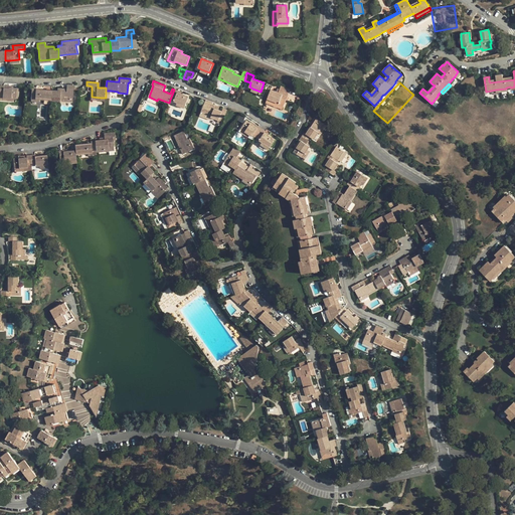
[(0,84),(0,97),(17,99),(17,89),(12,89),(9,88),(9,86),(4,86),(0,84)]
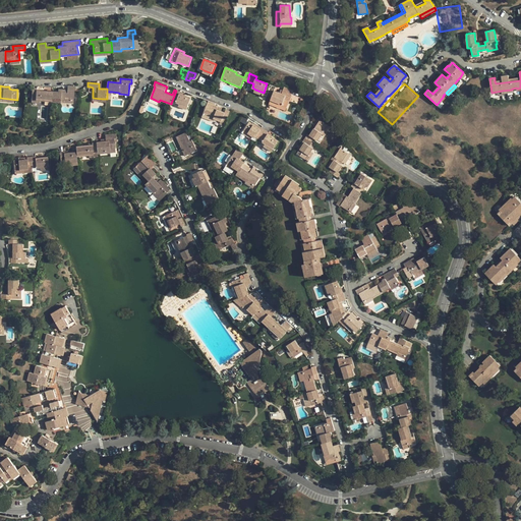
[(59,92),(53,92),(52,101),(61,102),(61,100),(74,101),(74,91),(76,91),(76,90),(76,85),(67,85),(67,90),(59,89),(59,92)]
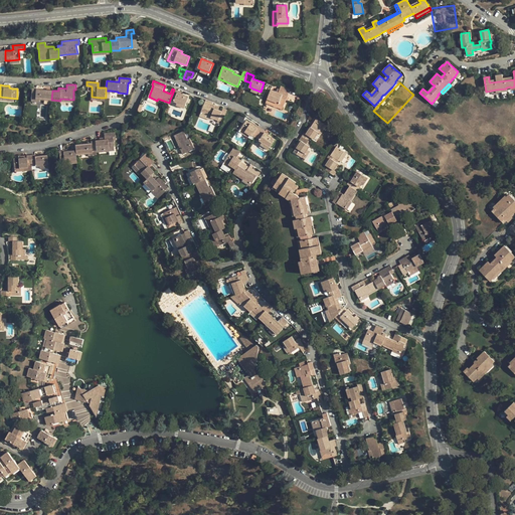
[(32,87),(32,97),(42,97),(42,100),(51,100),(52,91),(36,90),(36,88),(32,87)]
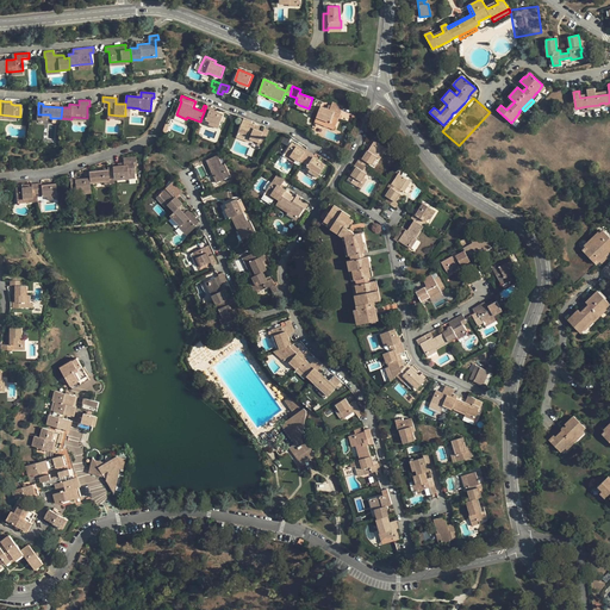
[(330,110),(321,106),(317,117),(337,125),(344,106),(332,103),(330,110)]
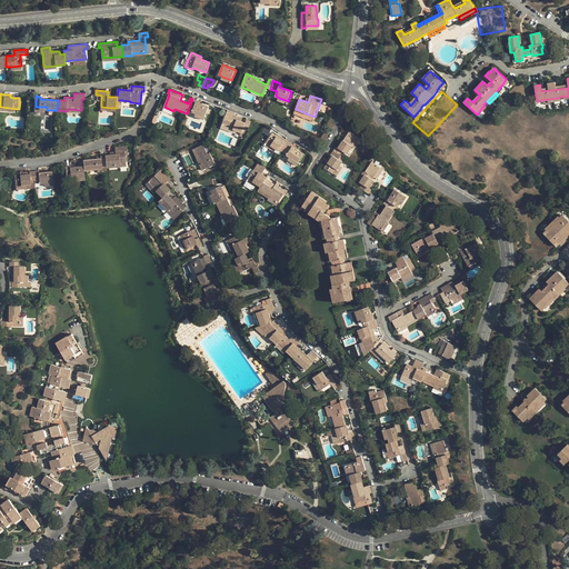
[(433,96),(425,105),(427,107),(436,97),(433,96)]
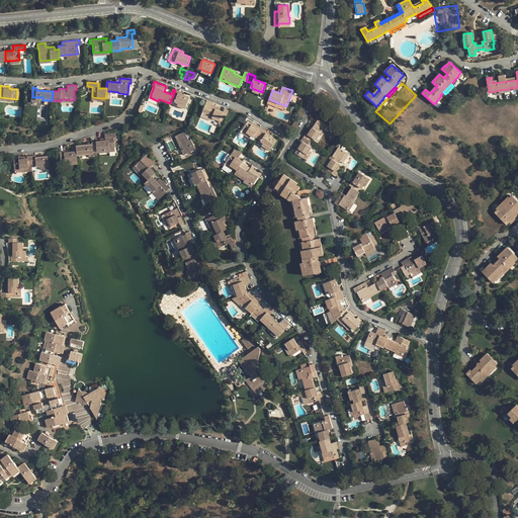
[(179,91),(176,89),(175,90),(171,100),(178,103),(187,106),(190,97),(182,94),(179,93),(179,91)]
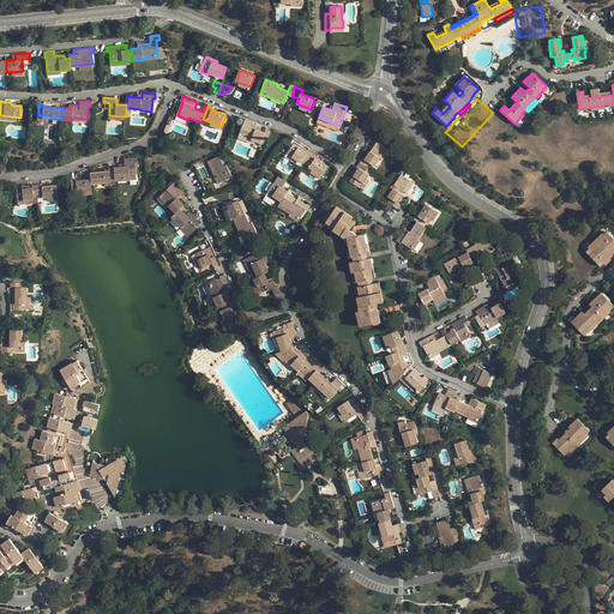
[(523,113),(515,124),(517,125),(525,115),(523,113)]
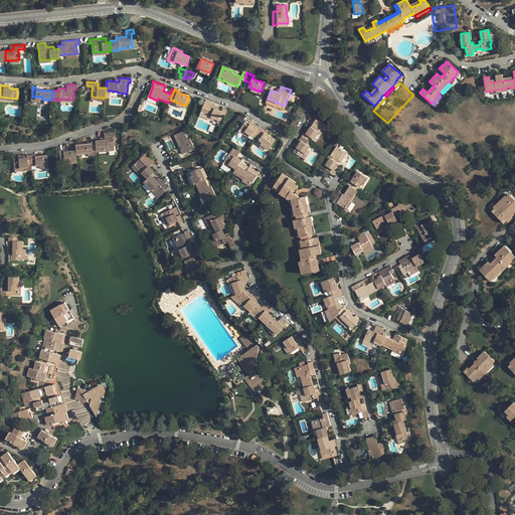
[(381,98),(374,106),(376,108),(383,100),(381,98)]
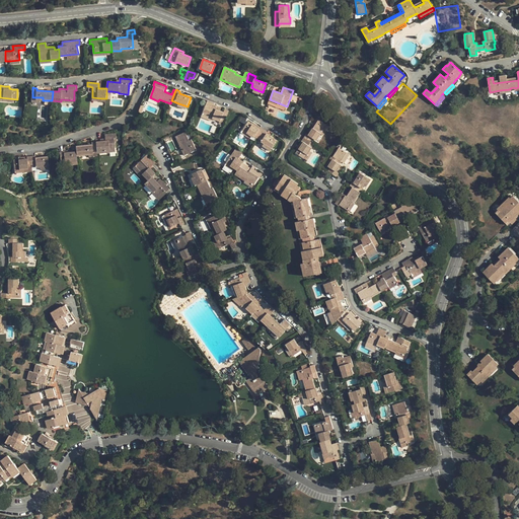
[(287,106),(270,99),(268,103),(285,110),(287,106)]
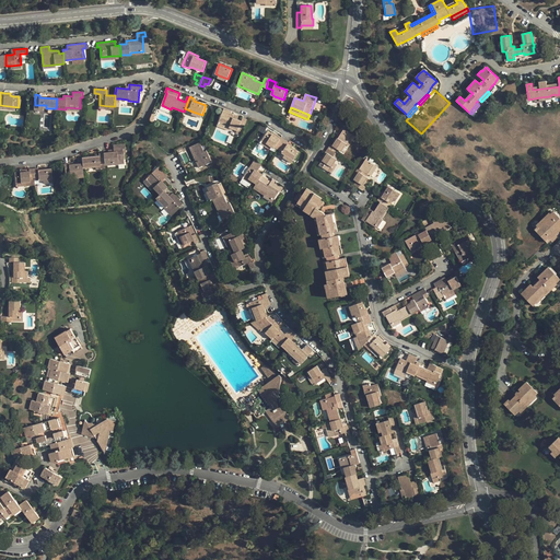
[(219,123),(231,128),(238,131),(240,126),(244,128),(247,119),(243,118),(242,121),(237,119),(240,116),(224,109),(219,123)]
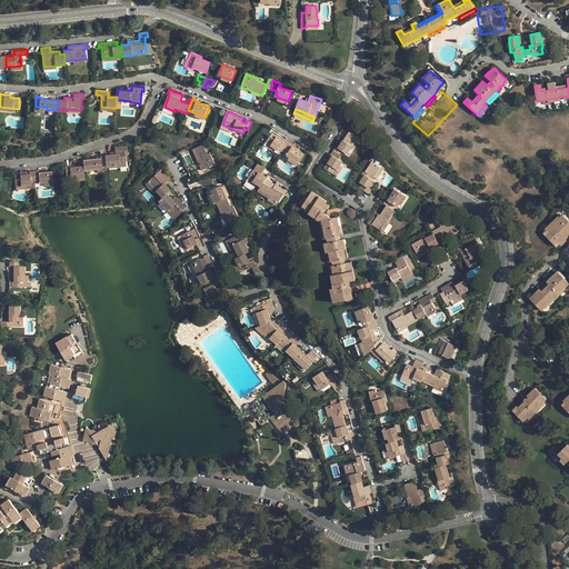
[(358,137),(348,130),(346,135),(345,133),(343,135),(347,137),(345,139),(338,149),(336,147),(333,151),(341,156),(343,152),(347,155),(351,147),(358,137)]
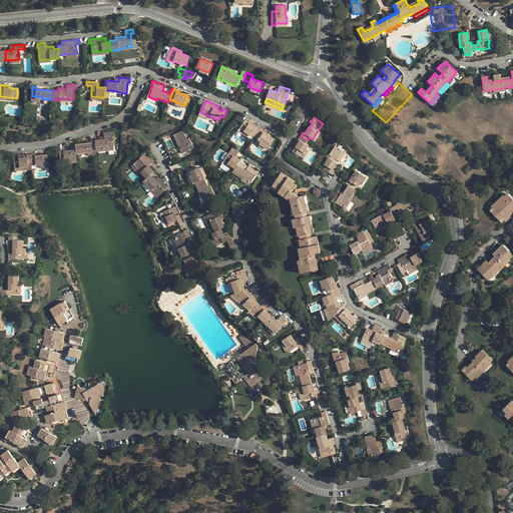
[(252,124),(250,122),(245,119),(240,128),(247,133),(251,136),(253,133),(257,135),(262,127),(259,126),(253,122),(252,124)]
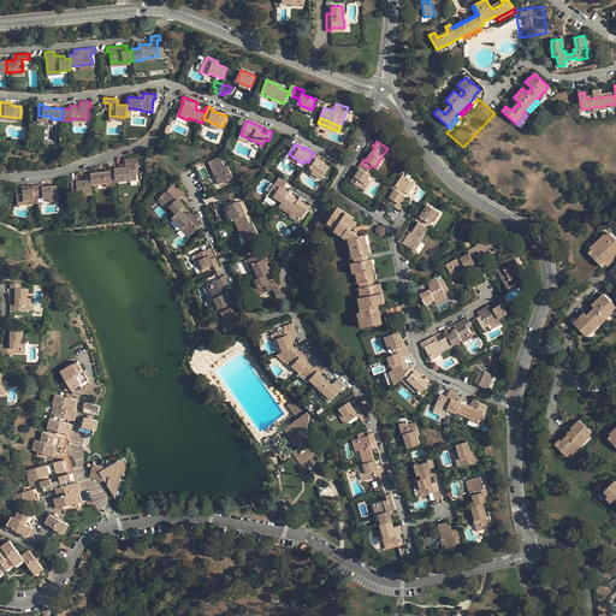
[(391,150),(388,148),(380,159),(384,161),(391,150)]
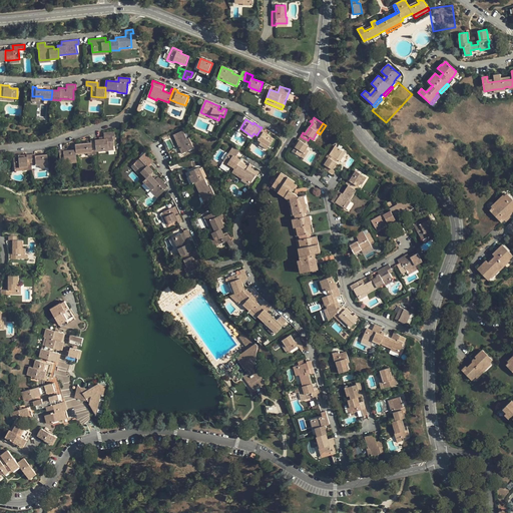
[(266,130),(262,127),(257,135),(255,137),(262,142),(269,147),(275,138),(267,134),(265,132),(266,130)]
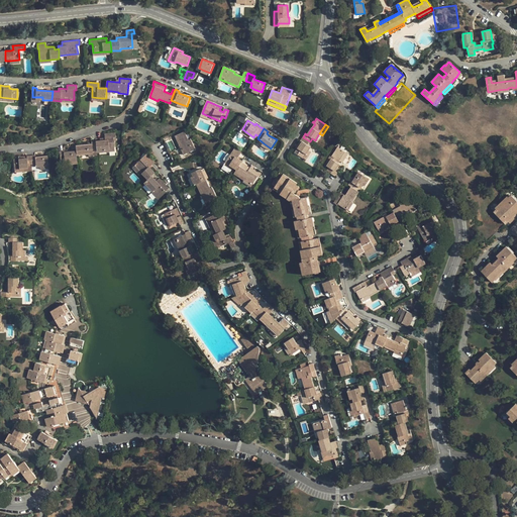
[(249,134),(242,129),(240,132),(248,137),(249,134)]
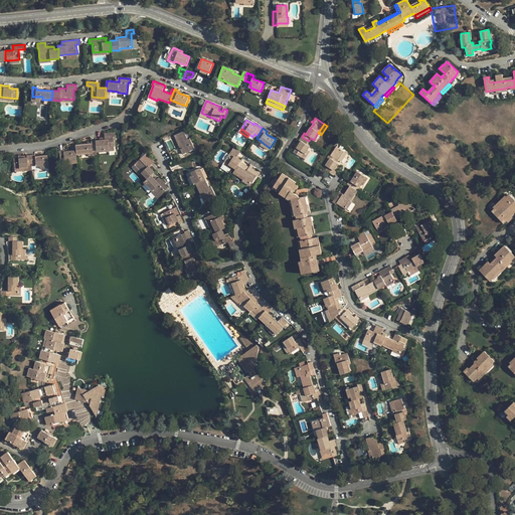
[(182,145),(186,153),(195,149),(190,138),(188,139),(184,131),(175,136),(180,146),(182,145)]
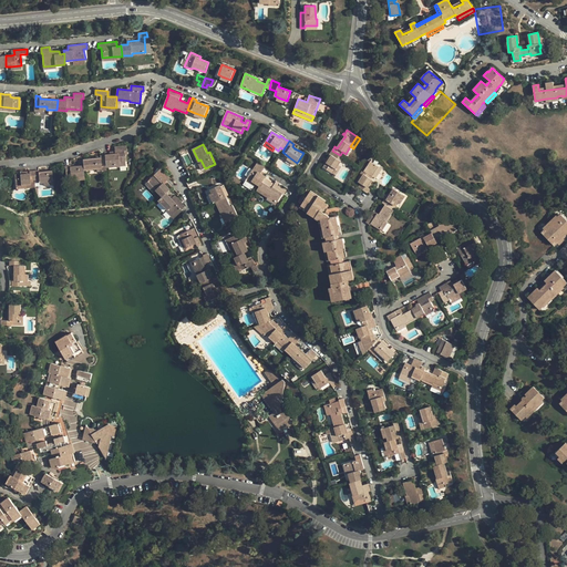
[(110,154),(105,155),(106,167),(126,166),(125,151),(127,151),(127,145),(115,146),(115,152),(110,152),(110,154)]
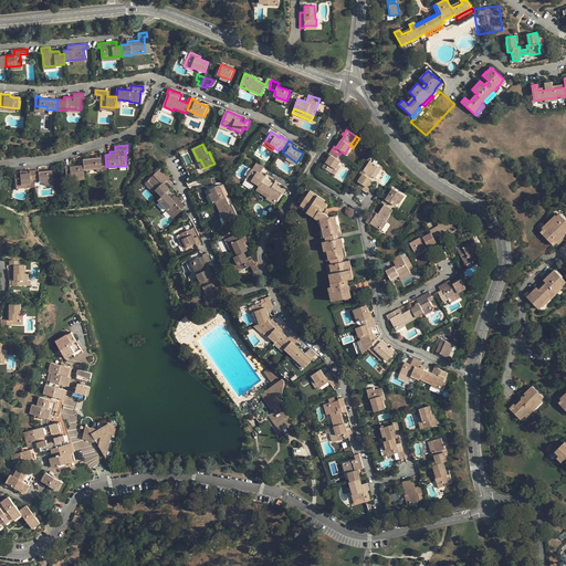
[(339,155),(332,150),(329,154),(326,159),(327,160),(325,163),(323,167),(333,174),(338,165),(341,161),(337,159),(339,155)]
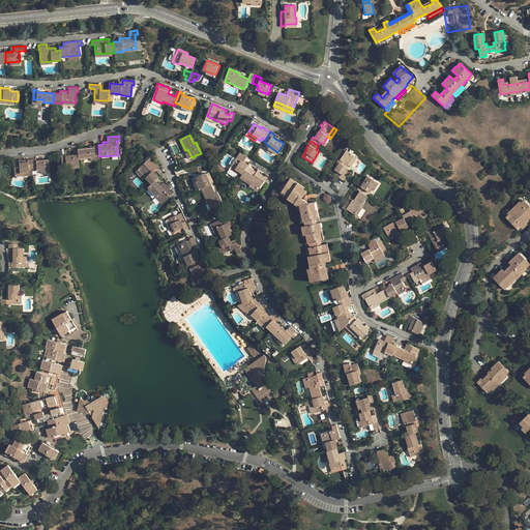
[(94,147),(78,149),(79,154),(79,159),(90,157),(99,156),(98,145),(94,145),(94,147)]
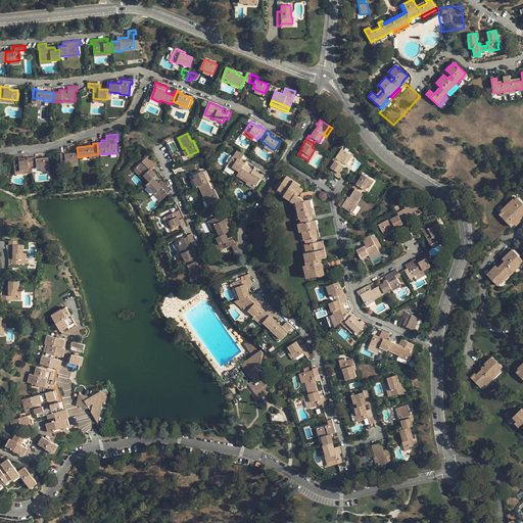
[(350,154),(341,148),(336,157),(334,156),(332,160),(335,161),(331,168),(333,170),(330,173),(339,179),(341,175),(339,174),(344,167),(342,165),(344,163),(350,154)]
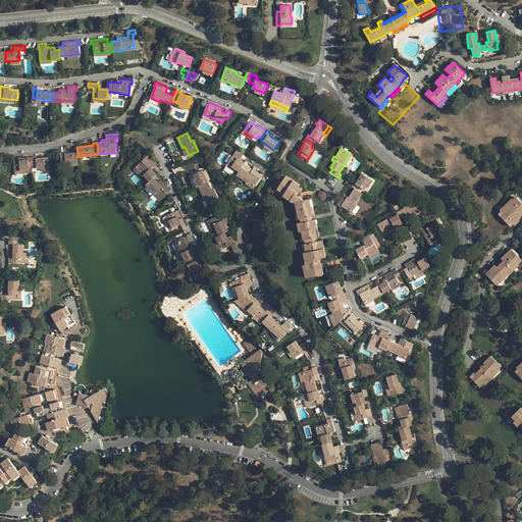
[(238,149),(225,166),(235,172),(236,169),(240,171),(242,167),(240,166),(242,164),(244,165),(245,163),(241,160),(245,154),(238,149)]
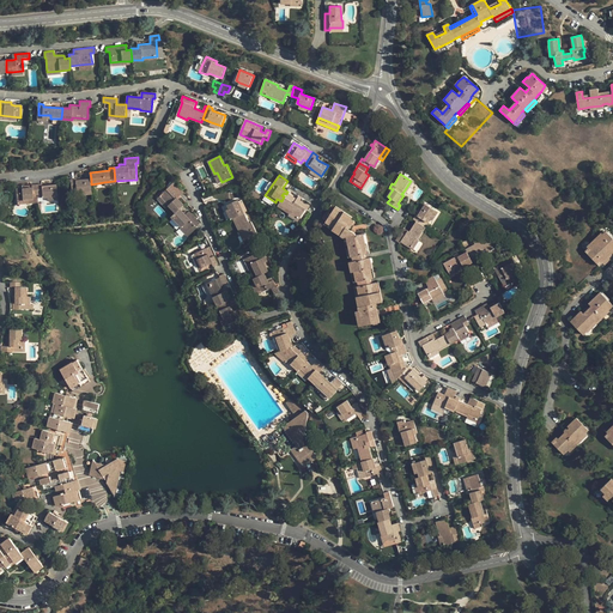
[(76,177),(71,178),(72,192),(77,192),(77,193),(80,192),(92,190),(91,184),(91,178),(80,180),(76,180),(76,177)]
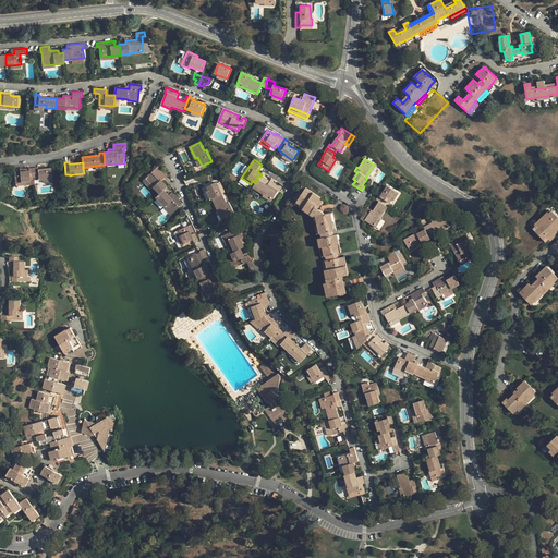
[(376,167),(374,165),(367,174),(370,177),(376,167)]
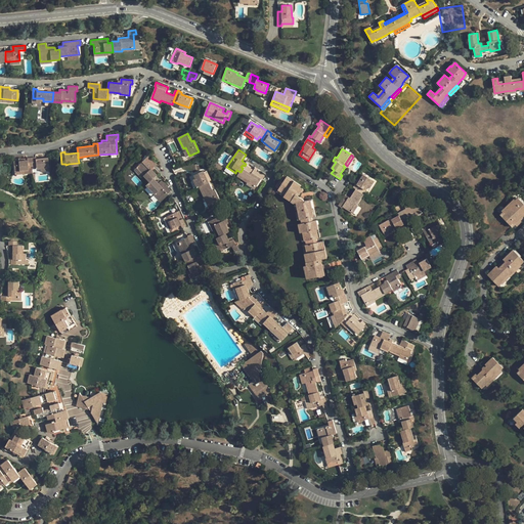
[(144,176),(149,181),(154,178),(157,175),(151,170),(157,165),(148,156),(136,168),(144,176)]
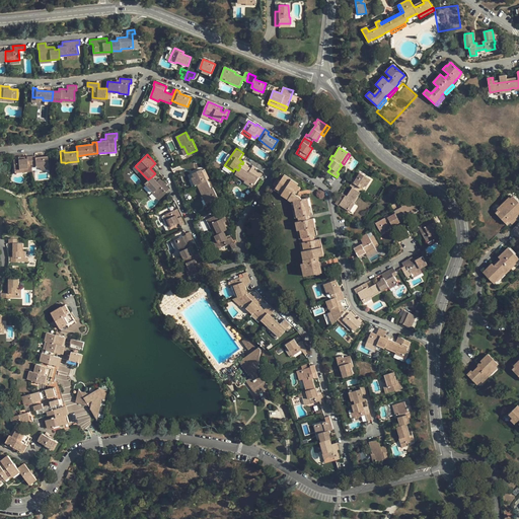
[(35,155),(31,156),(32,164),(32,167),(36,166),(36,167),(41,166),(49,166),(48,156),(40,157),(35,157),(35,155)]
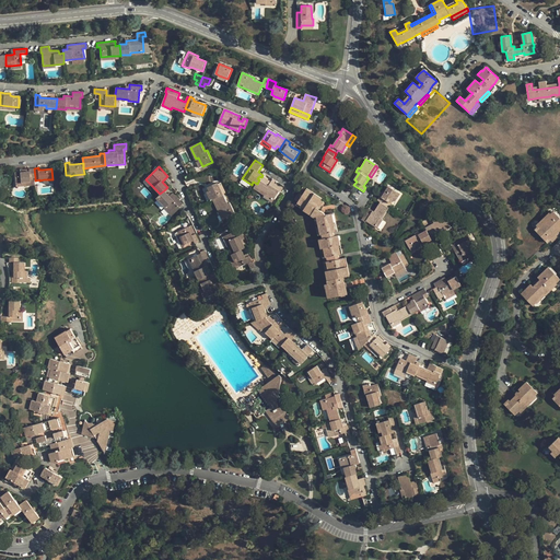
[(30,168),(23,170),(23,172),(20,173),(20,172),(15,172),(16,184),(26,183),(31,182),(31,177),(35,177),(34,168),(30,168)]
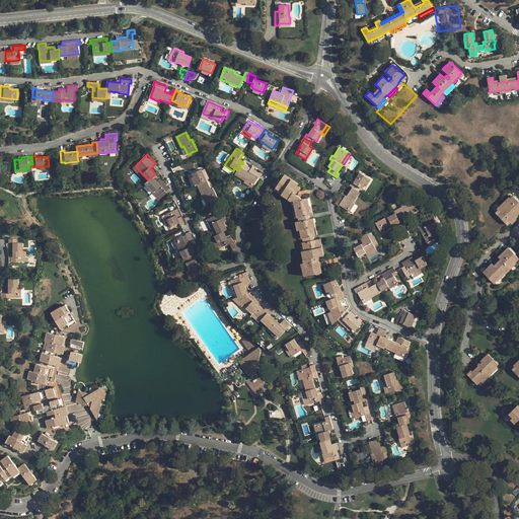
[(143,174),(135,166),(133,168),(141,176),(143,174)]
